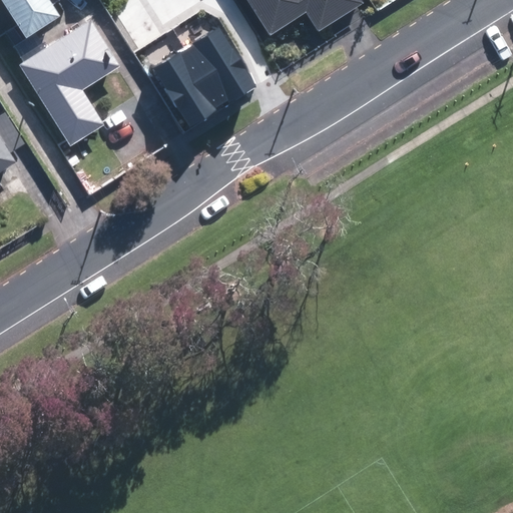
[(2,0),(26,36),(59,15),(49,0),(2,0)]
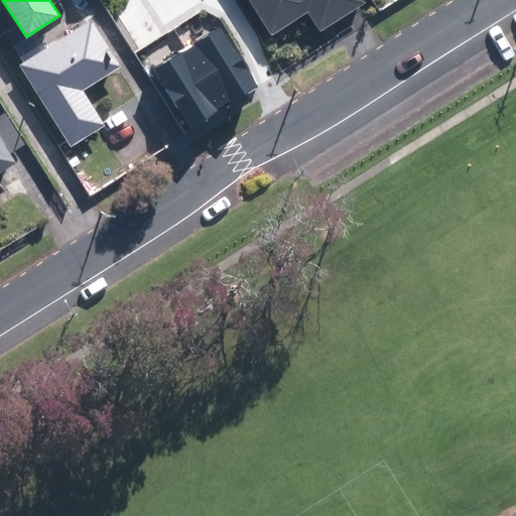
[(251,0),(273,33),(309,10),(323,29),(368,0),(367,0),(251,0)]
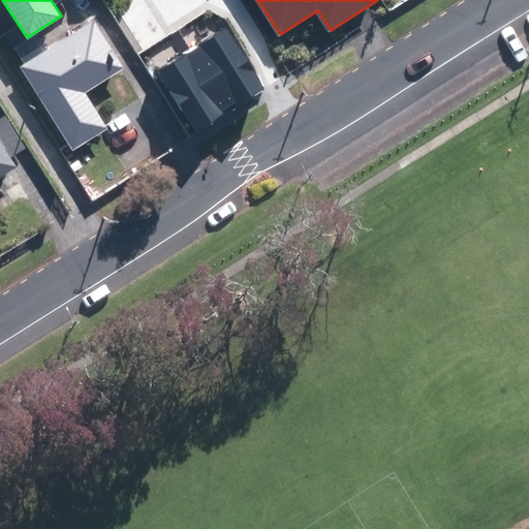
[(95,22),(24,65),(22,67),(73,150),(107,128),(86,93),(124,68),(95,22)]
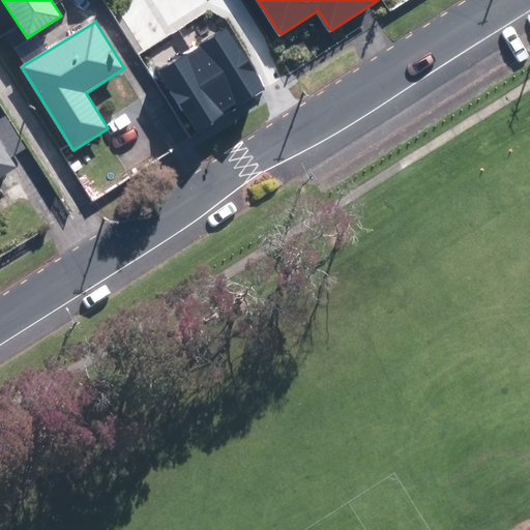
[(193,52),(228,110),(263,89),(228,31),(193,52)]
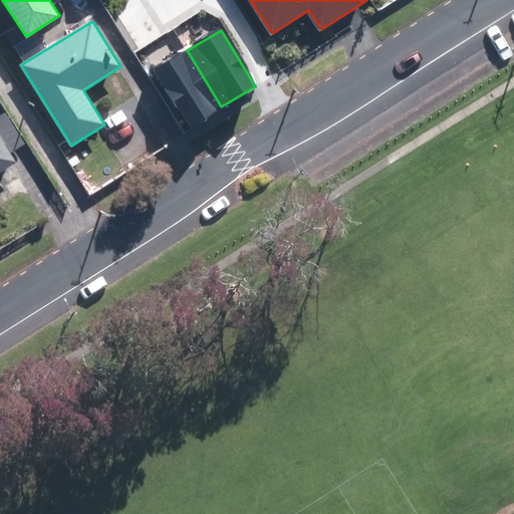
[(221,106),(187,50),(155,70),(188,126),(221,106)]
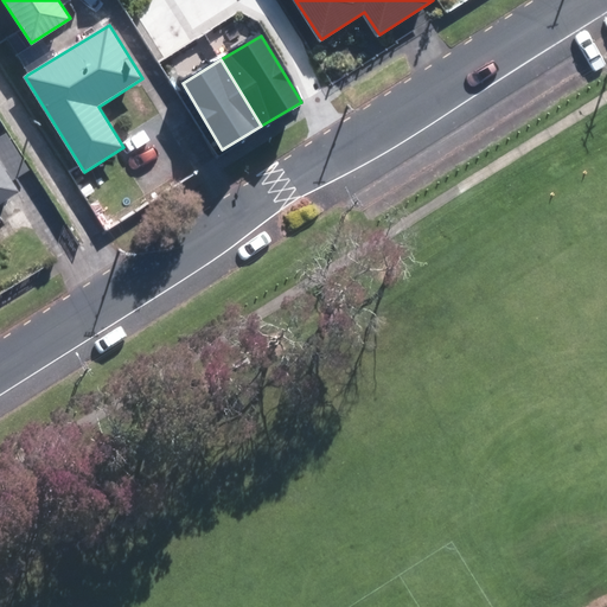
[(0,202),(23,189),(16,178),(31,168),(8,132),(0,135),(0,202)]
